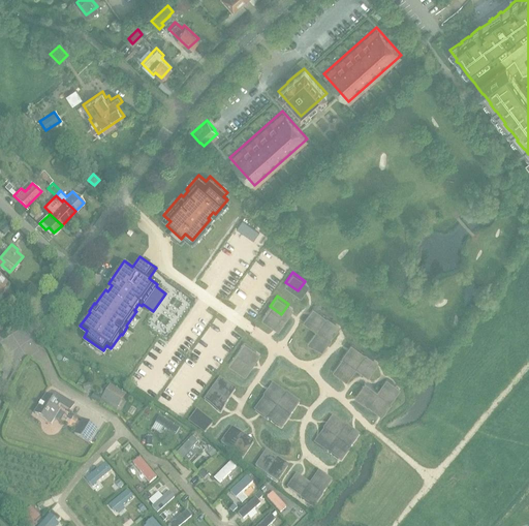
[(270,306),(262,315),(275,325),(281,314),(270,306)]
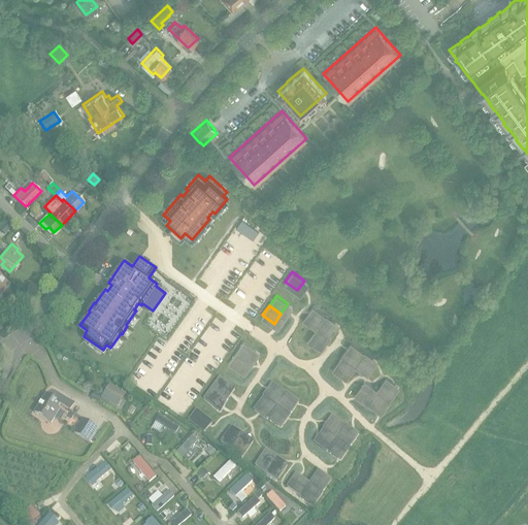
[(326,316),(316,308),(307,321),(317,327),(324,318),(326,316)]
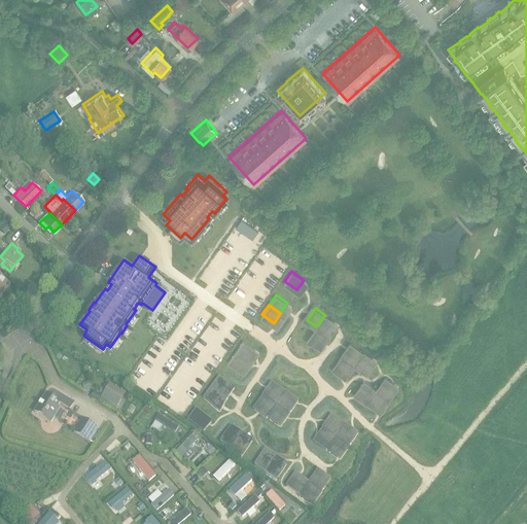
[(336,325),(323,317),(316,326),(326,334),(325,335),(328,336),(336,325)]
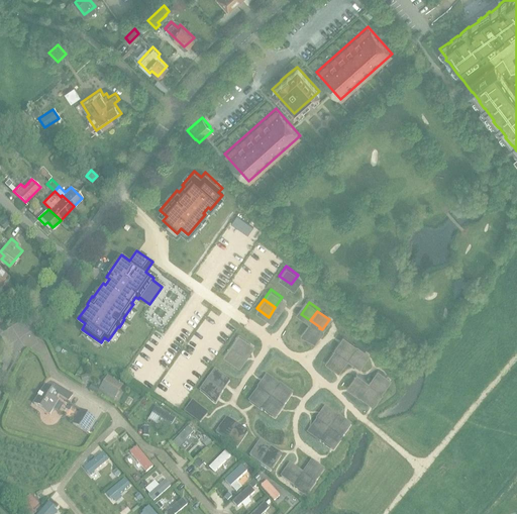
[(320,327),(310,320),(302,332),(311,339),(319,328),(320,327)]
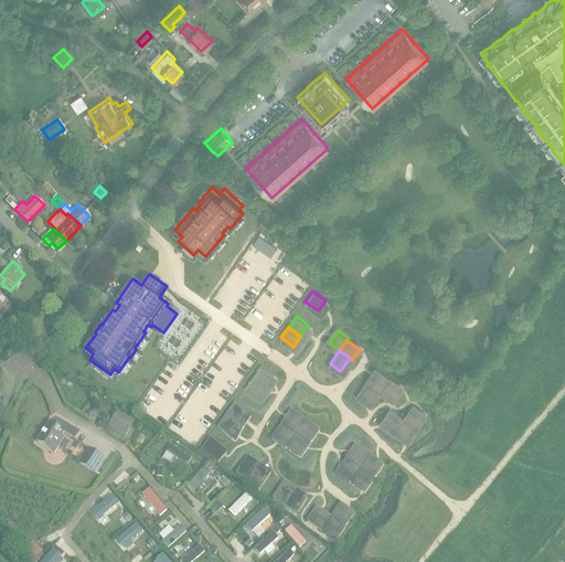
[(260,363),(253,374),(265,384),(274,373),(260,363)]
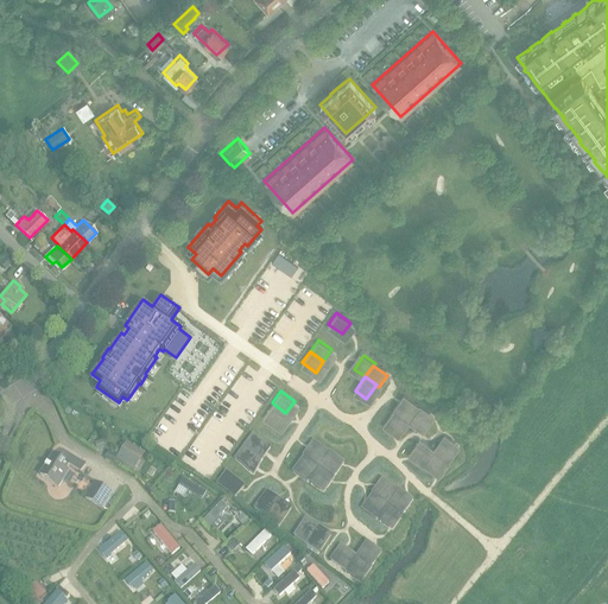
[(419,405),(407,396),(398,409),(397,411),(409,419),(417,407),(419,405)]
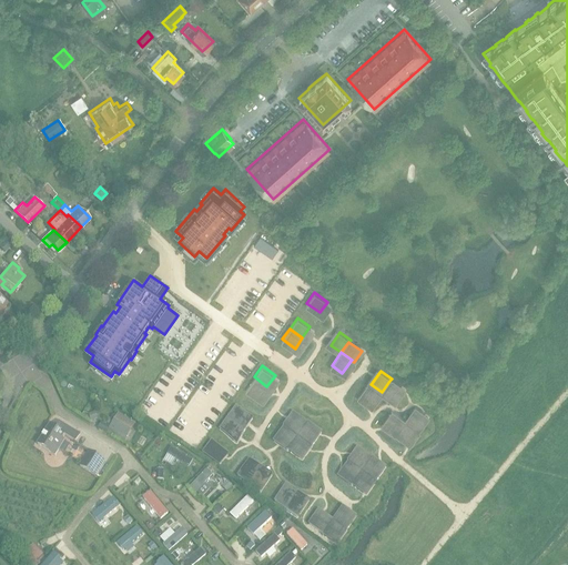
[(254,376),(246,387),(260,396),(266,386),(254,376)]
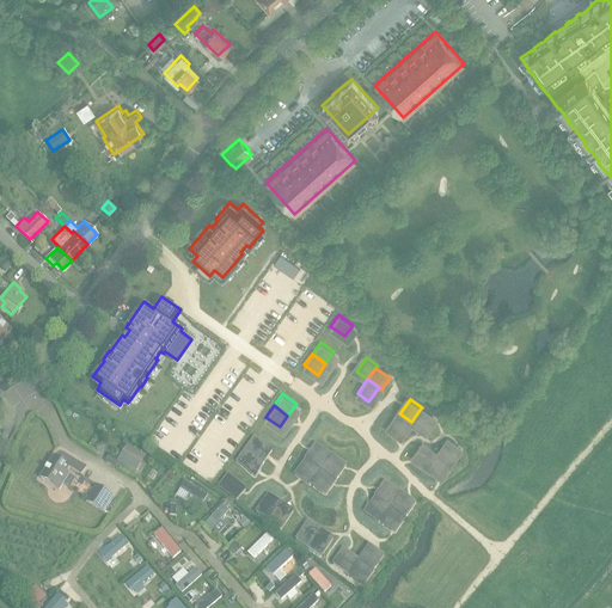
[(420,410),(411,422),(424,431),(433,421),(420,410)]
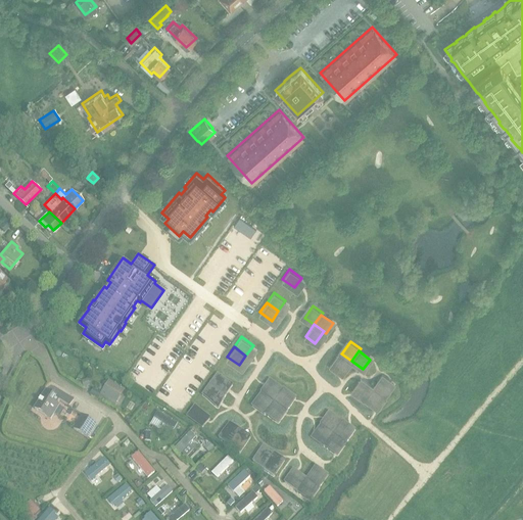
[(344,370),(351,361),(341,353),(342,352),(340,351),(333,362),(344,370)]
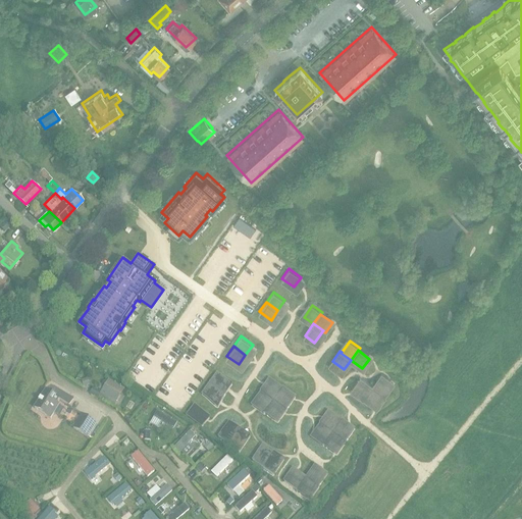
[(216,371),(209,381),(220,390),(227,379),(216,371)]
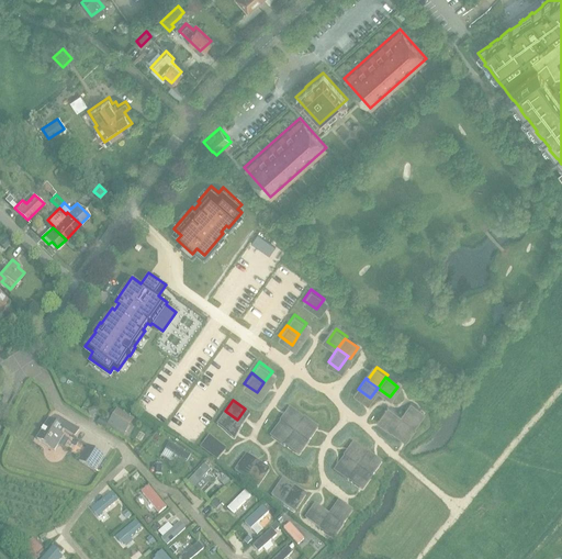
[(123,424),(132,411),(120,403),(115,410),(112,409),(110,412),(110,413),(112,415),(111,416),(123,424)]
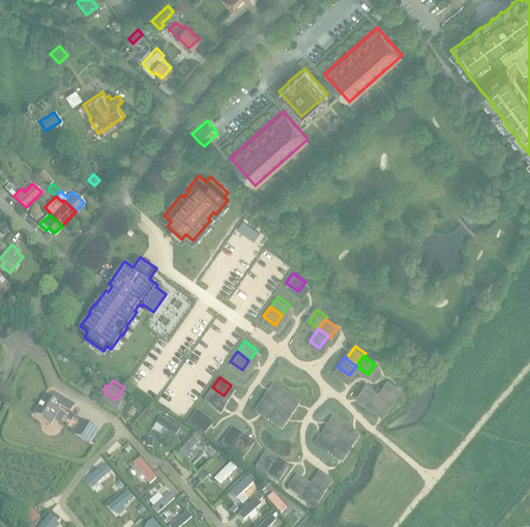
[(396,390),(385,381),(378,391),(388,398),(387,399),(390,401),(396,390)]
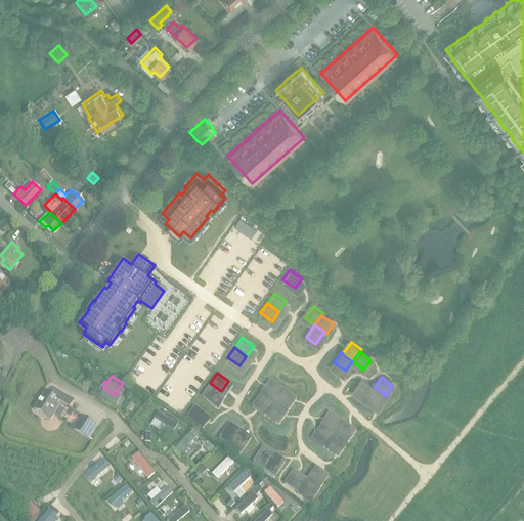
[(366,396),(374,387),(362,378),(355,387),(366,396)]
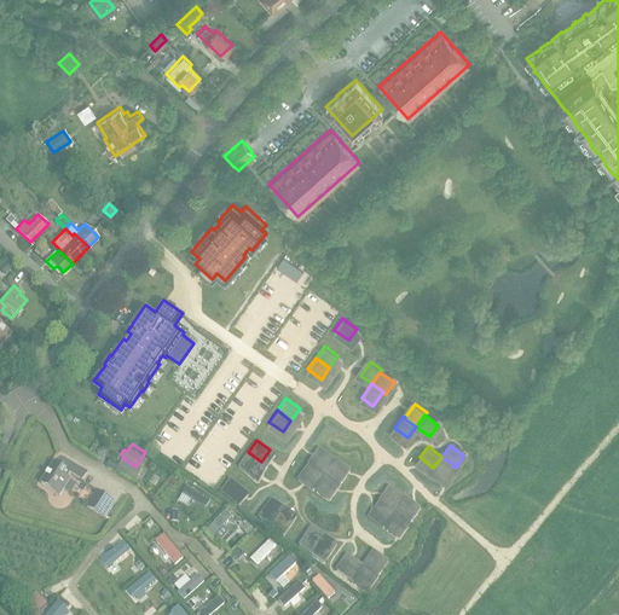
[(333,460),(335,458),(323,450),(313,463),(312,464),(324,473),(333,460)]
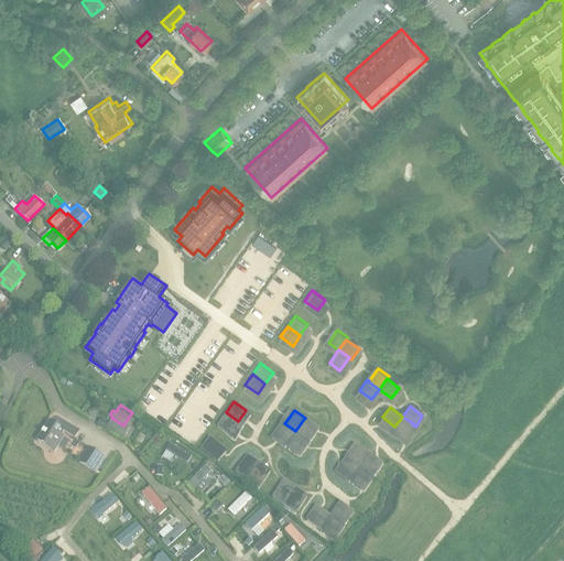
[(226,412),(218,422),(231,432),(238,421),(226,412)]
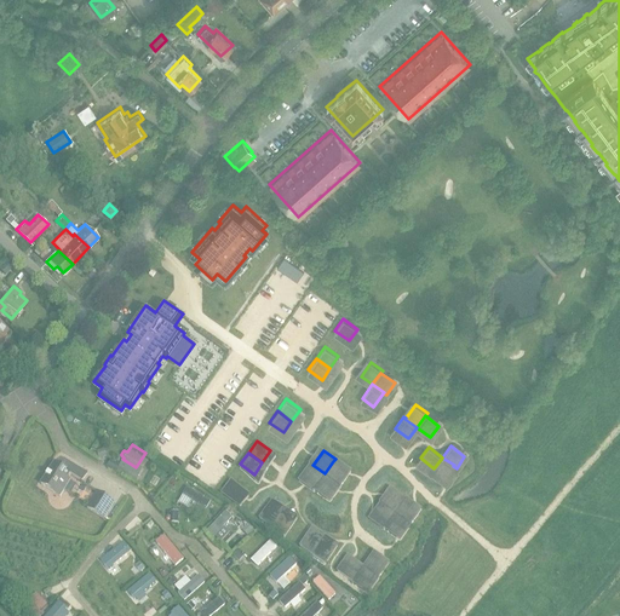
[(81,479),(87,471),(64,456),(59,464),(53,460),(40,482),(59,494),(70,477),(67,476),(69,471),(81,479)]
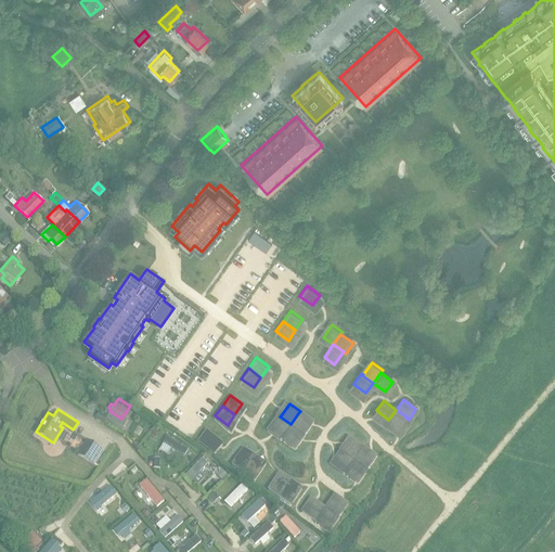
[(405,418),(407,416),(396,410),(388,420),(386,422),(397,429),(405,418)]
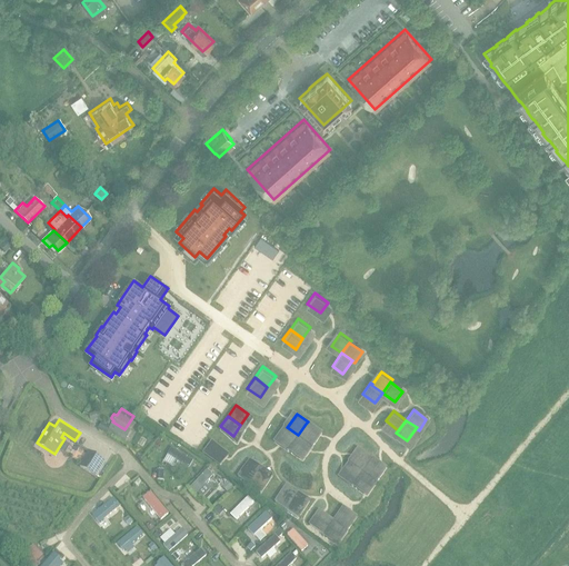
[(306,424),(298,435),(308,443),(310,444),(318,434),(306,424)]
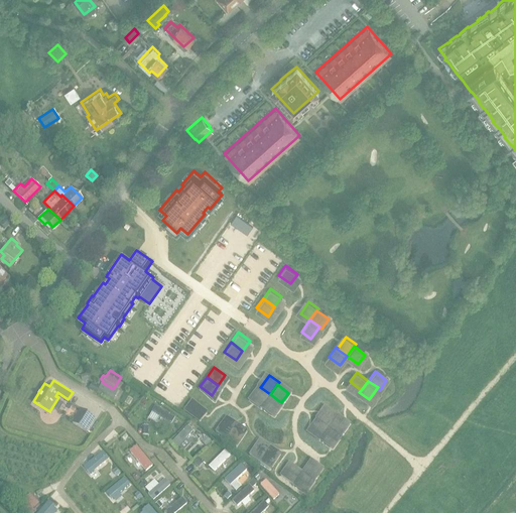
[(263,403),(270,394),(260,387),(261,386),(259,385),(251,395),(263,403)]
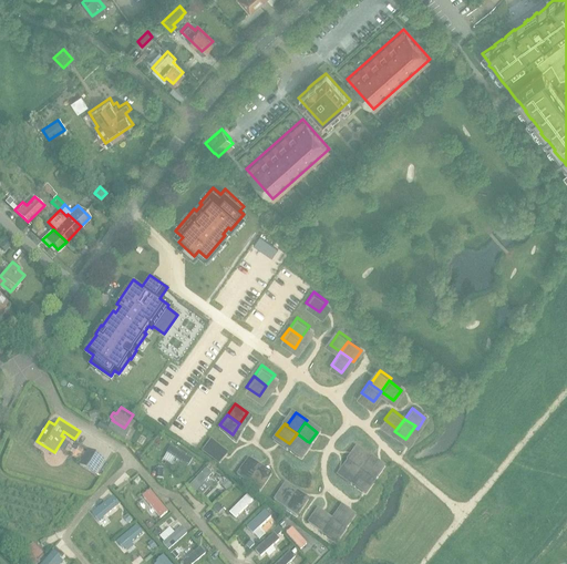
[(307,441),(297,433),(289,443),(287,445),(298,453),(307,441)]
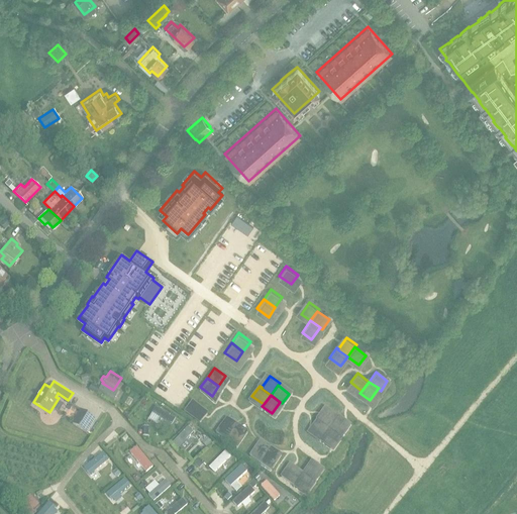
[(185,408),(196,417),(203,407),(192,399),(185,408)]
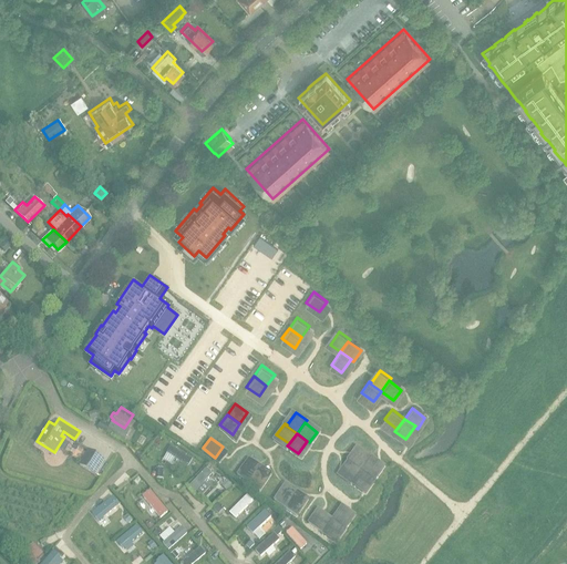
[(166,451),(188,464),(193,457),(172,443),(166,451)]
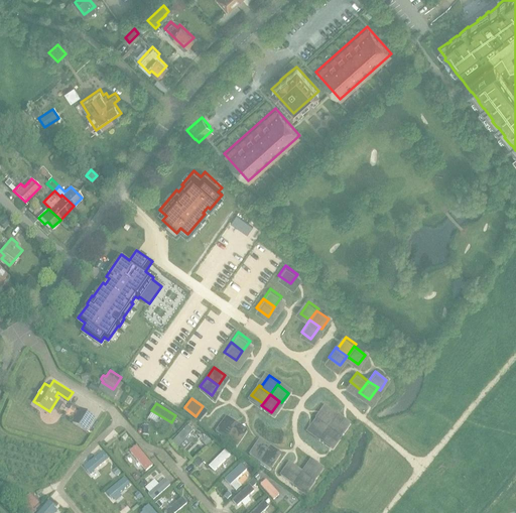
[(72,420),(86,429),(95,415),(81,407),(72,420)]
